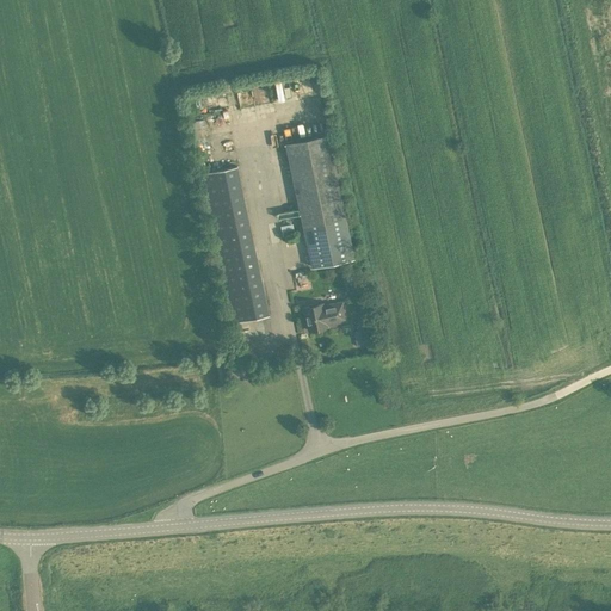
[(241,110),(250,107),(246,97),(238,99),(241,110)]
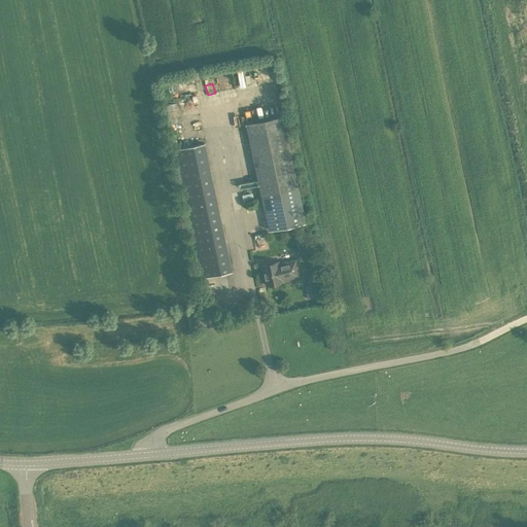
[(307,222),(294,165),(283,115),(247,124),(271,230),(307,222)]
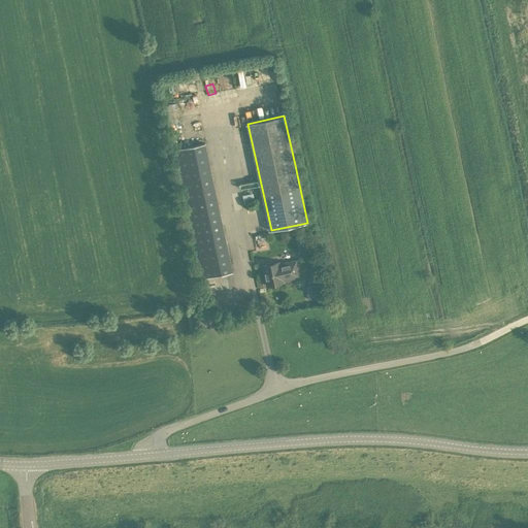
[(205,143),(174,150),(202,278),(233,272),(205,143)]
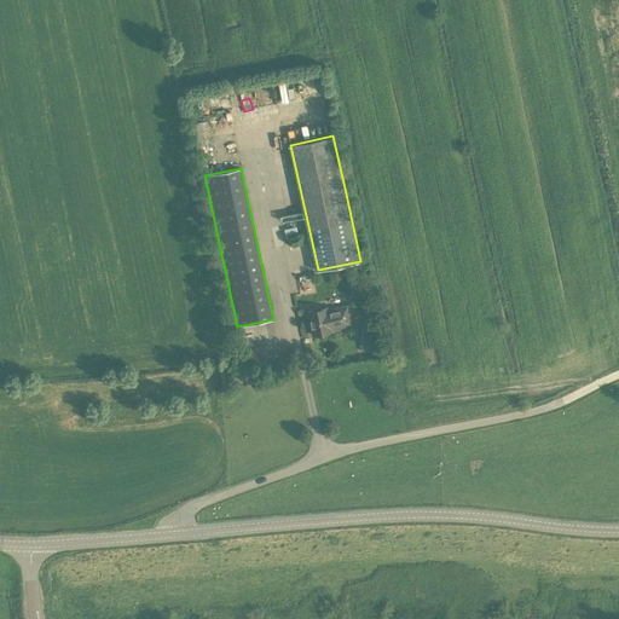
[(287,227),(288,237),(300,236),(299,226),(287,227)]
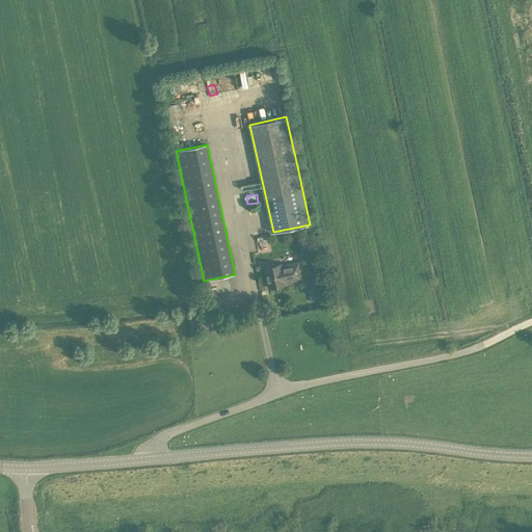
[(298,262),(283,265),(282,263),(265,267),(269,288),(286,284),(285,283),(302,278),(298,262)]
